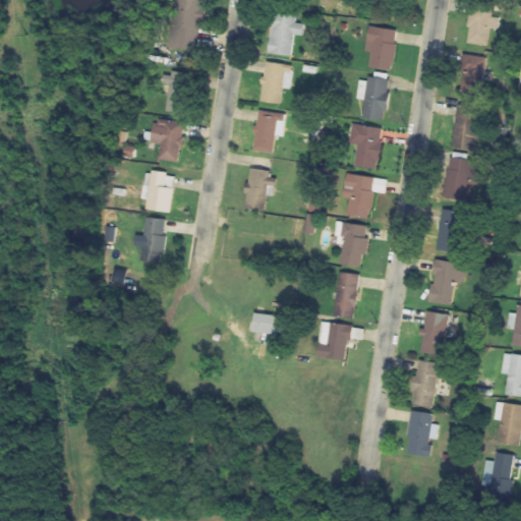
[(173,0),(167,45),(198,50),(206,0),(173,0)]
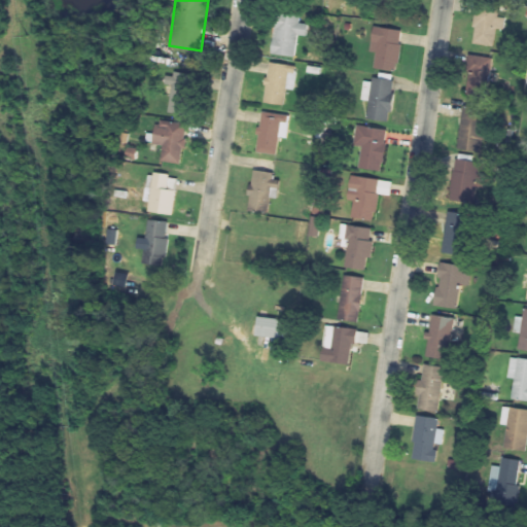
[(502,10),(475,6),(469,41),(498,45),(502,10)]
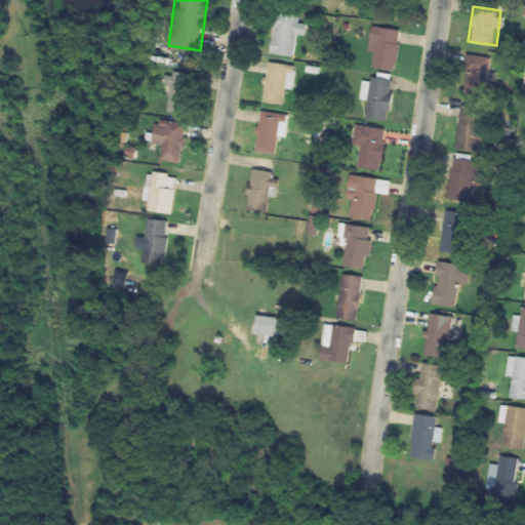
[(269,52),(291,54),(293,35),(304,36),(307,15),(274,12),(269,52)]
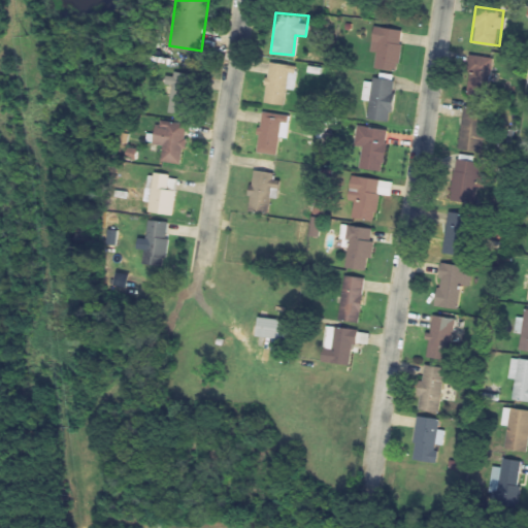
[(404,29),(373,25),(369,56),(378,57),(377,68),(399,70),(404,29)]
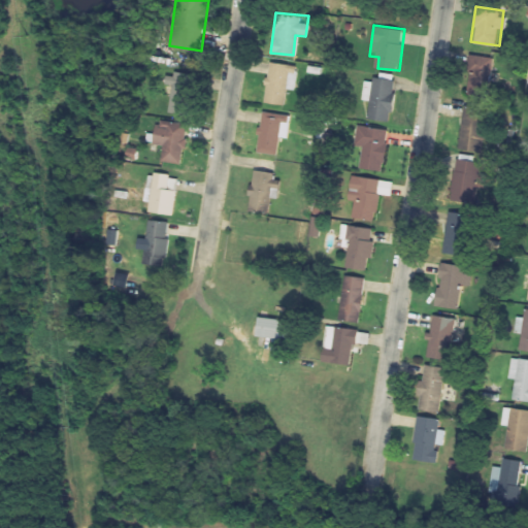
[(464,92),(488,95),(493,56),(469,53),(464,92)]
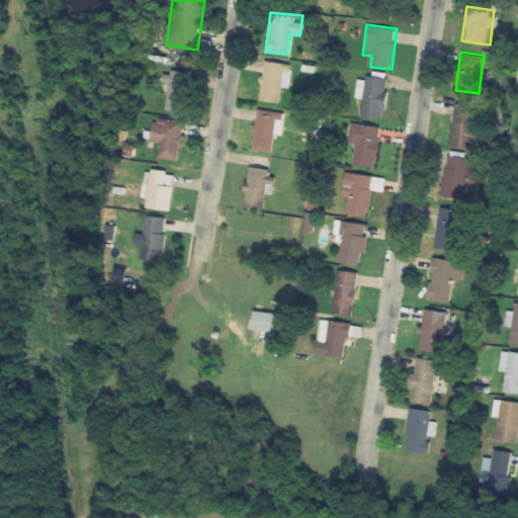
[(257,99),(276,102),(278,89),(287,90),(291,64),(263,59),(257,99)]
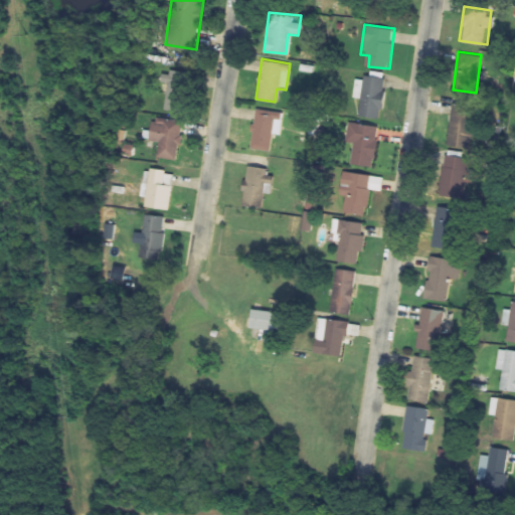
[(189,71),(164,68),(162,82),(166,83),(163,108),(182,111),(189,71)]
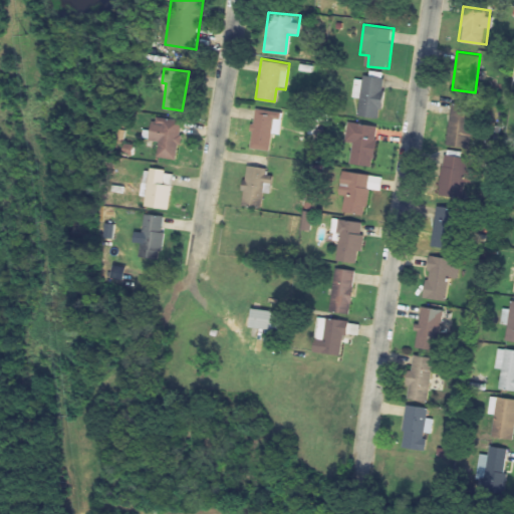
[(353,78),(351,101),(360,102),(359,114),(381,117),(386,72),(365,70),(364,80),(353,78)]
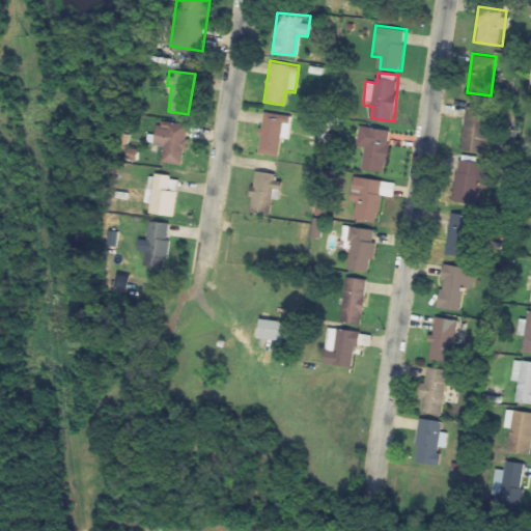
[(487,108),(466,105),(459,149),(482,151),(487,108)]
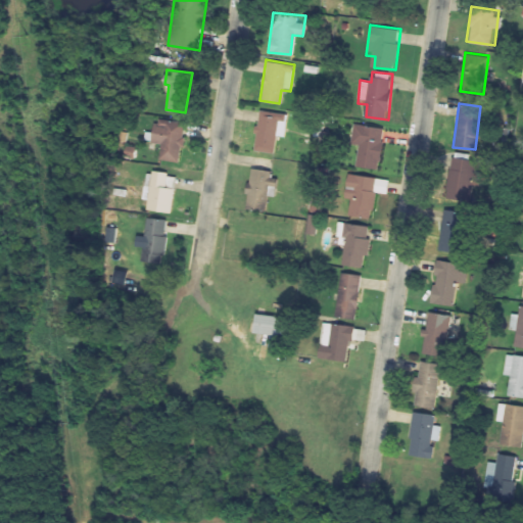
[(273,152),(276,133),(284,134),(287,112),(258,108),(252,149),(273,152)]
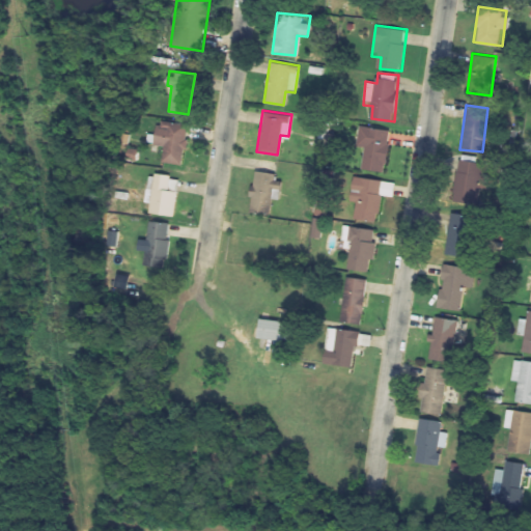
[(163,142),(161,161),(184,164),(189,122),(156,118),(154,140),(163,142)]
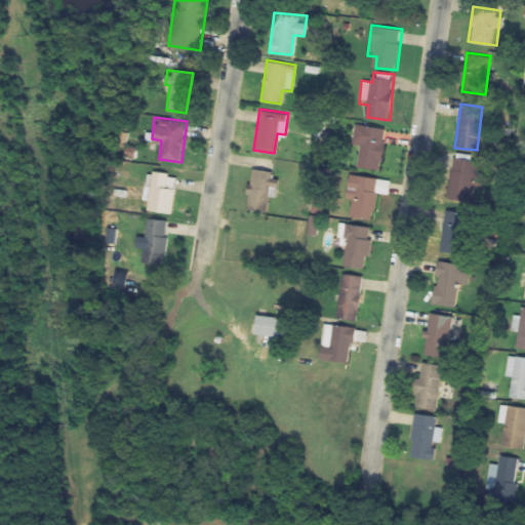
[(380,170),(388,128),(355,122),(351,144),(362,145),(358,166),(380,170)]
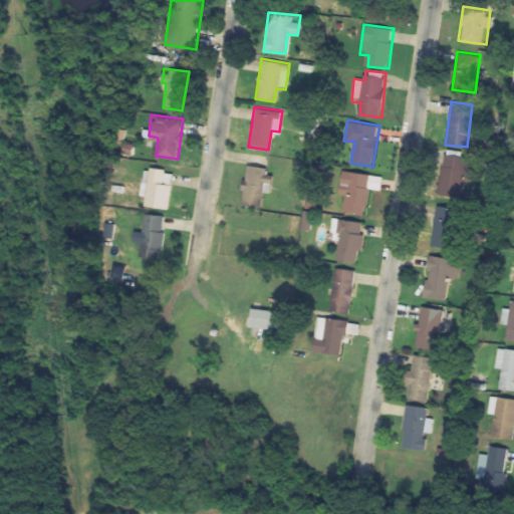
[(437,194),(460,197),(462,176),(471,177),(474,155),(442,152),(437,194)]
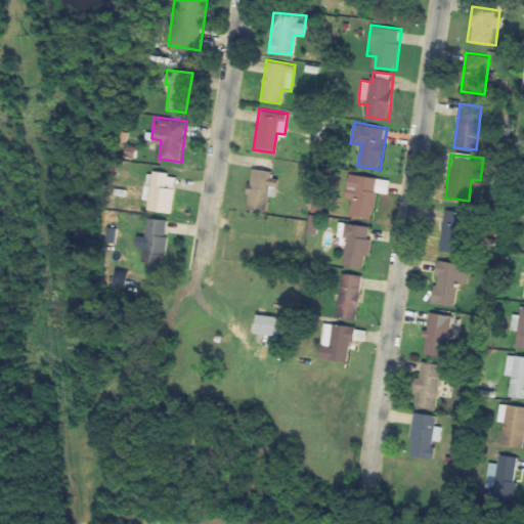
[(245,208),(266,211),(268,192),(276,193),(278,171),(249,167),(245,208)]
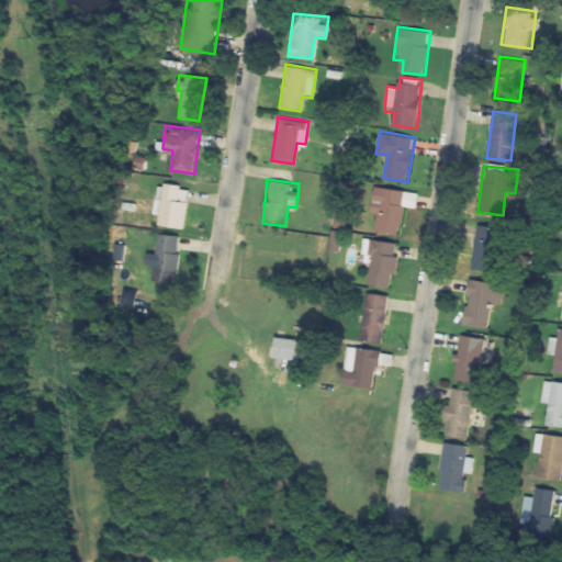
[(181,227),(188,186),(165,182),(158,224),(181,227)]
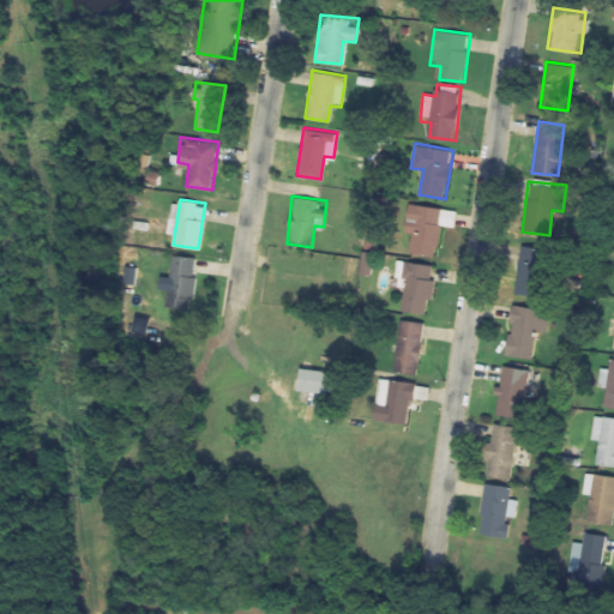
[(457,209),(409,202),(403,238),(414,240),(413,252),(437,256),(443,221),(455,223),(457,209)]
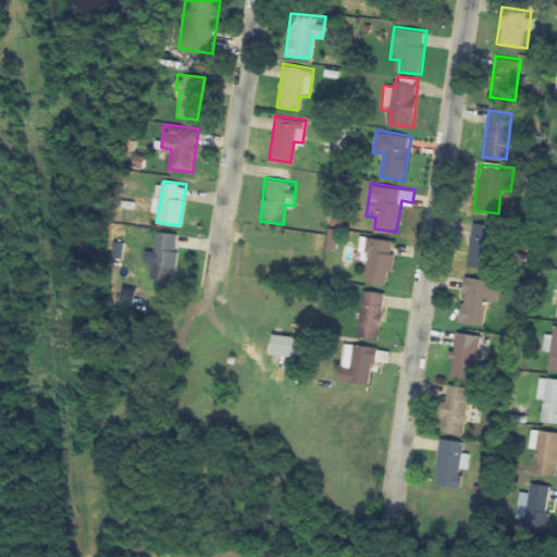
[(466,267),(492,269),(496,224),(471,222),(466,267)]
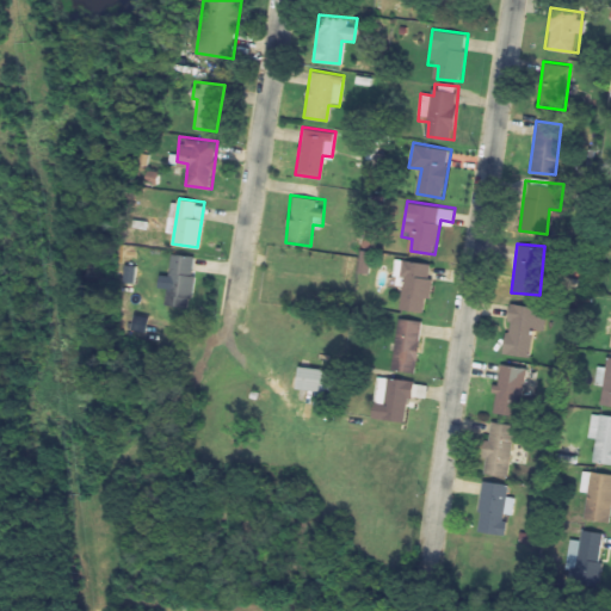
[(164,304),(190,308),(198,255),(172,252),(164,304)]
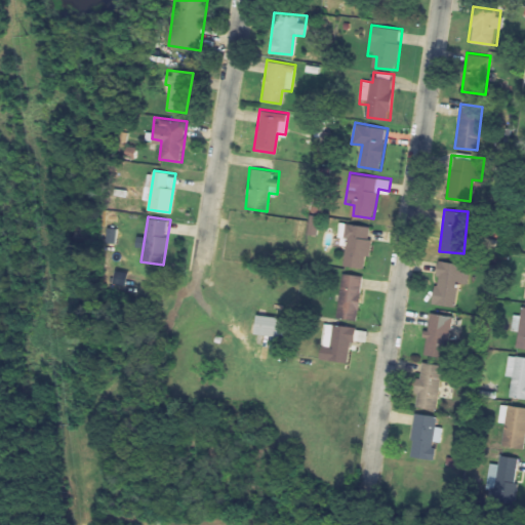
[(310,235),(319,236),(321,217),(312,216),(310,235)]
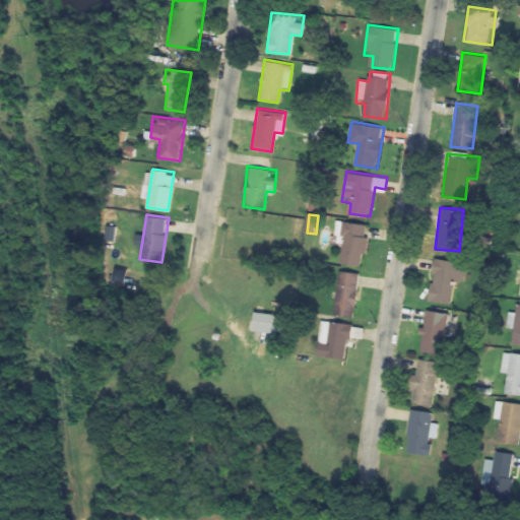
[(370,223),(338,219),(336,236),(343,236),(339,263),(364,266),(370,223)]
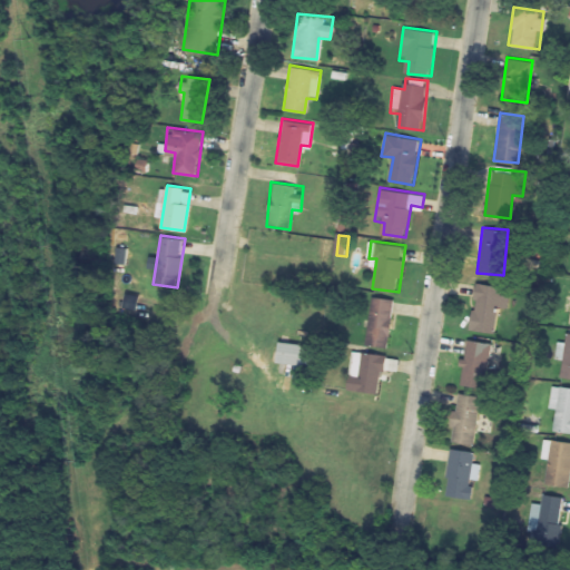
[(509,286),(474,282),(469,328),(492,332),(494,310),(505,311),(509,286)]
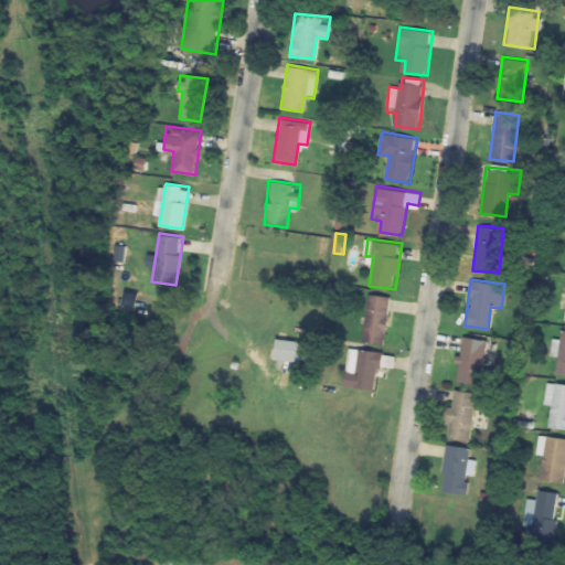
[(361,340),(384,343),(391,296),(368,292),(361,340)]
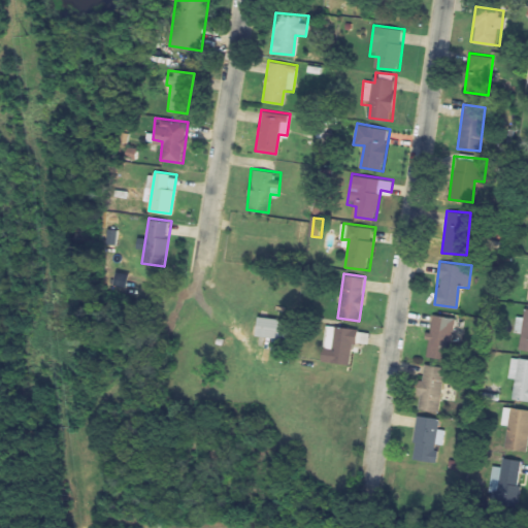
[(527,350),(527,307),(521,307),(516,349),(527,350)]
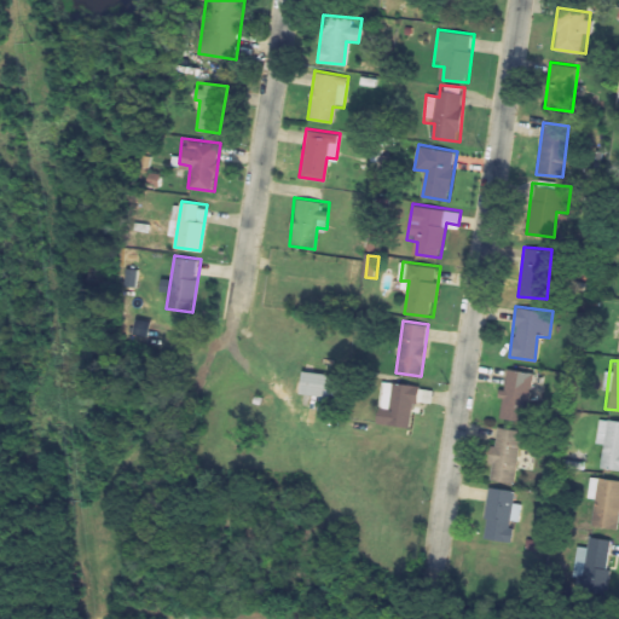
[(531,371),(505,368),(501,418),(525,421),(531,371)]
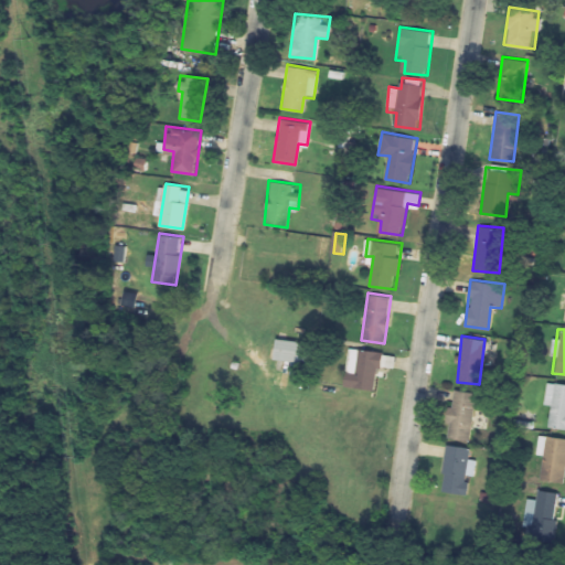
[(308,363),(310,342),(276,337),(274,359),(308,363)]
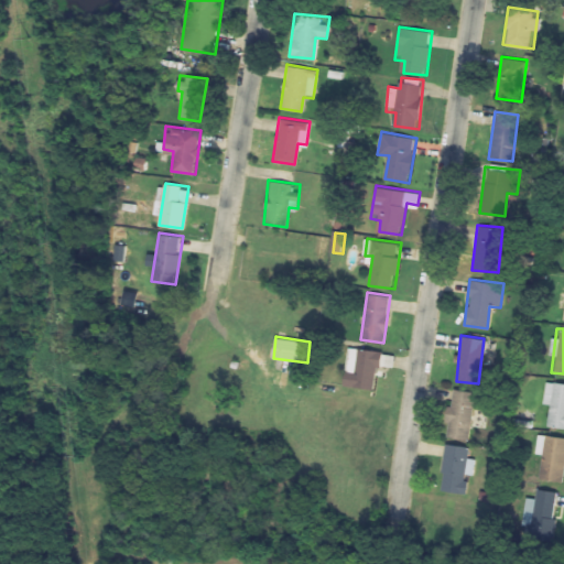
[(343,384),(378,389),(381,364),(392,365),(394,353),(348,346),(343,384)]
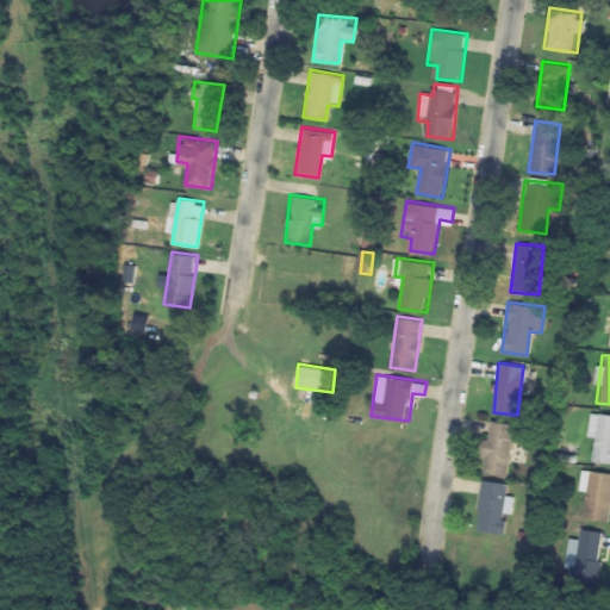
[(609,414),(590,411),(586,435),(597,437),(595,460),(609,462),(609,414)]
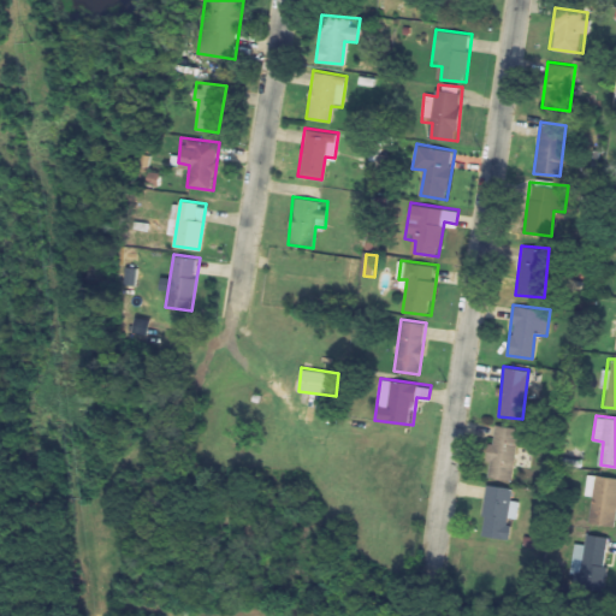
[(513,479),(520,427),(490,424),(484,475),(513,479)]
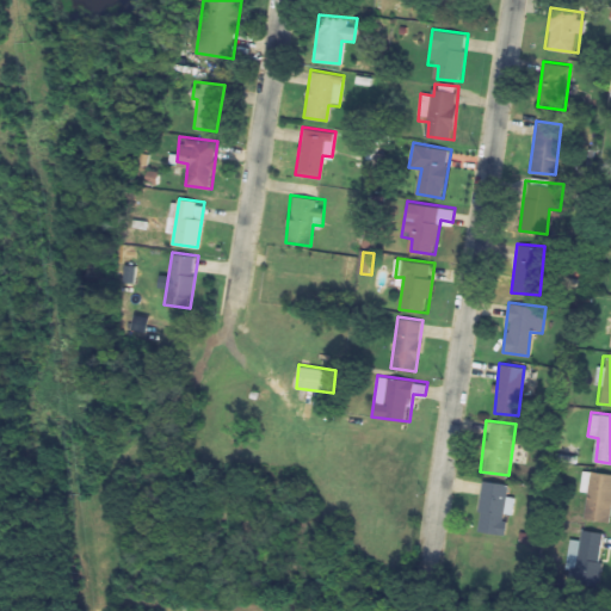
[(610,522),(610,512),(610,473),(582,469),(579,493),(590,493),(586,518),(610,522)]
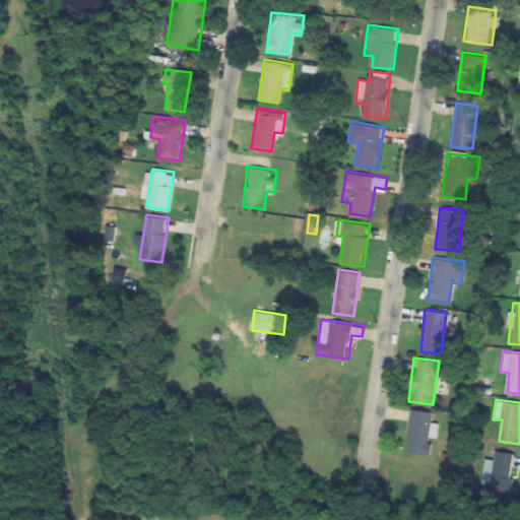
[(437,423),(429,420),(431,410),(409,407),(403,451),(433,455),(437,423)]
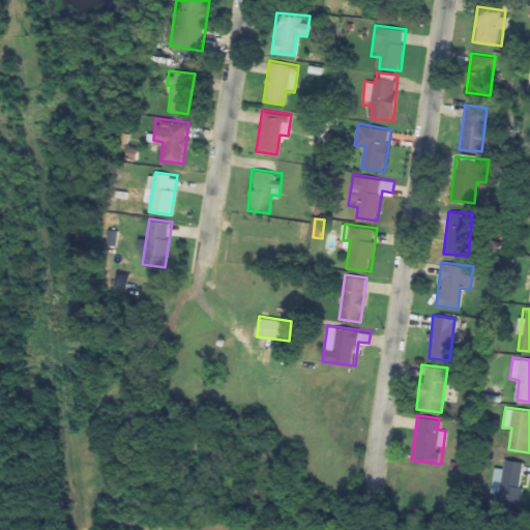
[(494,467),(489,503),(520,507),(526,463),(506,460),(505,469),(494,467)]
